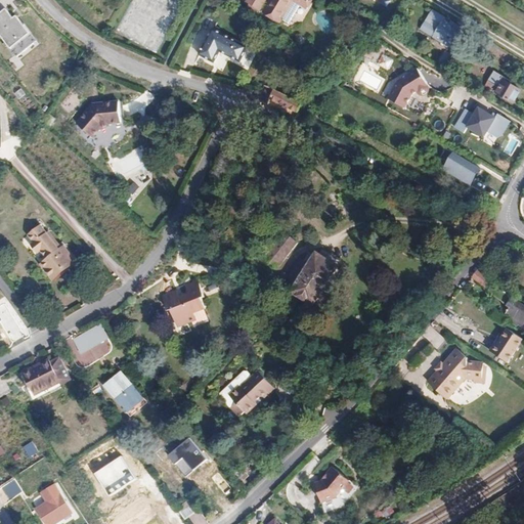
[(248,0),(246,3),(259,11),(266,0),(248,0)]
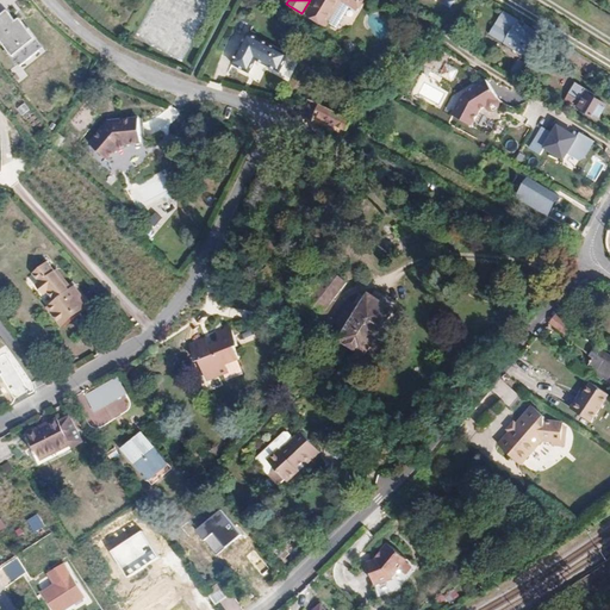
[(366,0),(315,0),(306,16),(327,27),(328,25),(343,1),(359,10),(360,11),(366,0)]
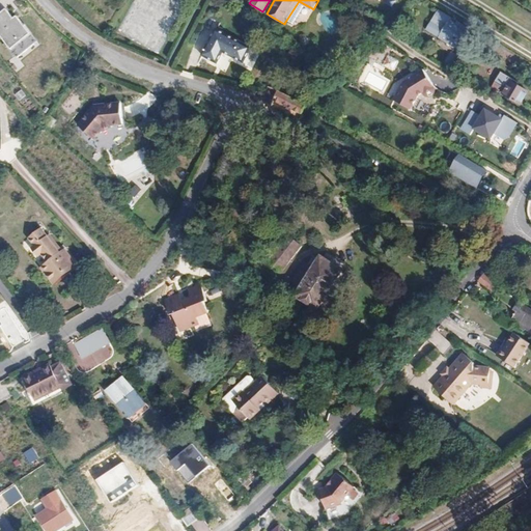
[(300,11),(307,16),(312,8),(299,1),(285,22),(291,26),(300,11)]
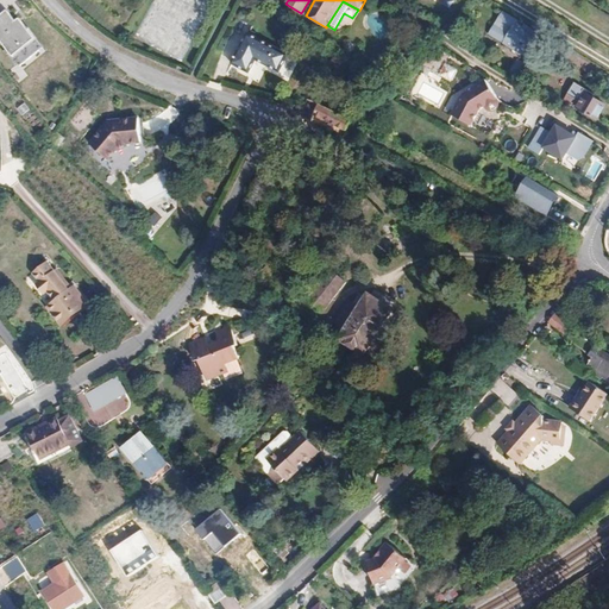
[(0,42),(12,57),(36,38),(10,6),(0,13),(0,42)]
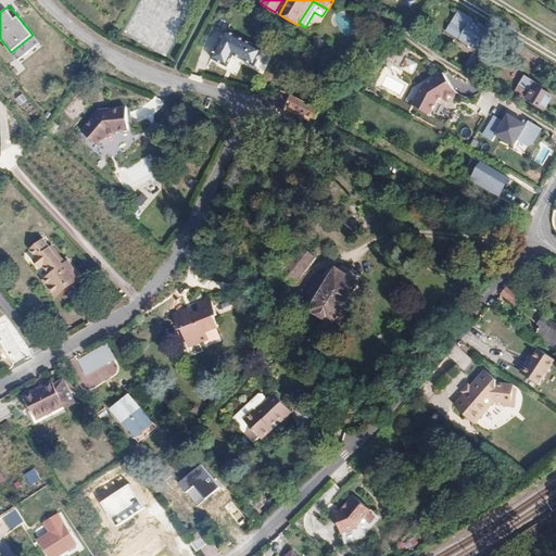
[(487,34),(470,23),(472,19),(457,9),(445,28),(477,49),(487,34)]
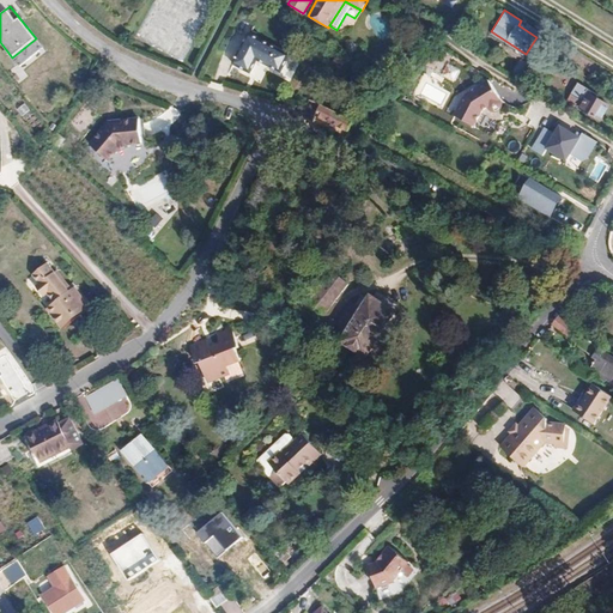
[(259,71),(268,54),(250,43),(232,73),(250,84),(254,78),(259,71)]
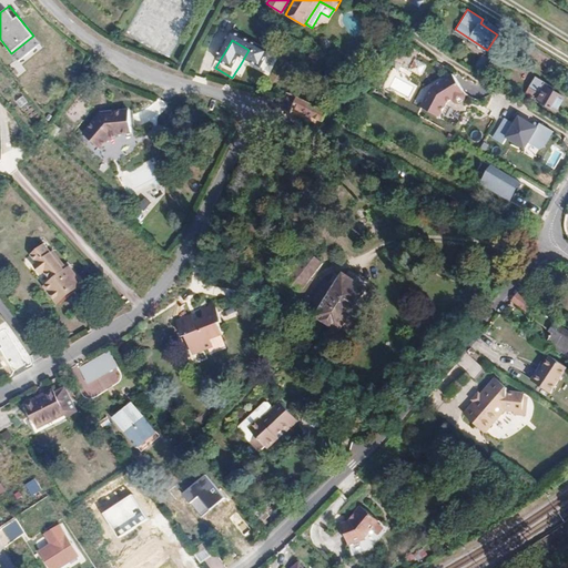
[(249,50),(240,66),(261,78),(270,62),(249,50)]
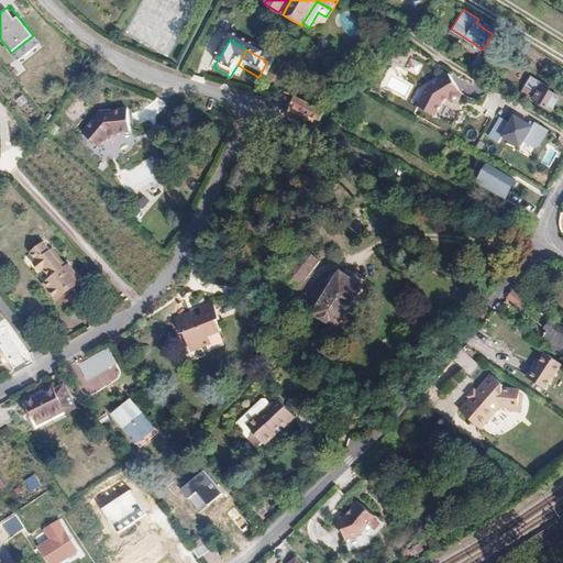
[(479,73),(488,59),(479,54),(471,68),(479,73)]
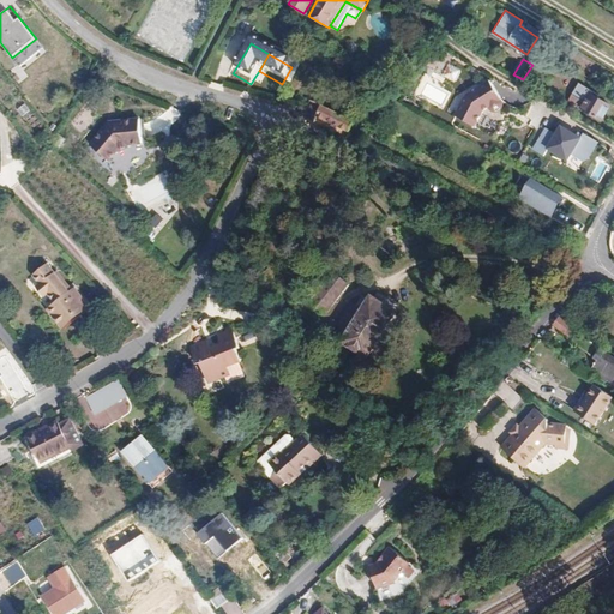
[(451,64),(444,77),(455,83),(462,70),(451,64)]
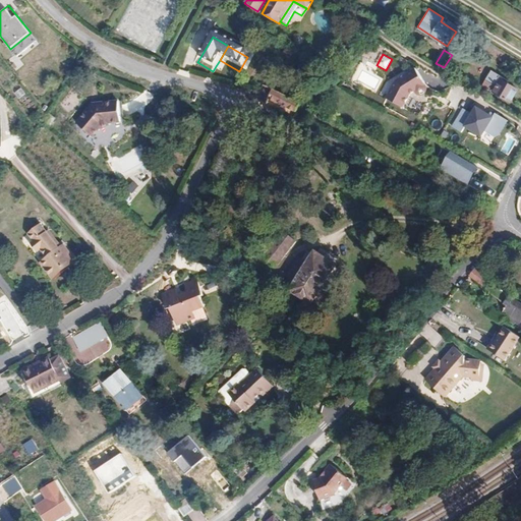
[(427,84),(416,67),(397,79),(386,99),(402,108),(411,93),(415,92),(416,93),(418,94),(420,94),(422,94),(424,93),(425,92),(426,90),(427,89),(427,87),(427,84)]
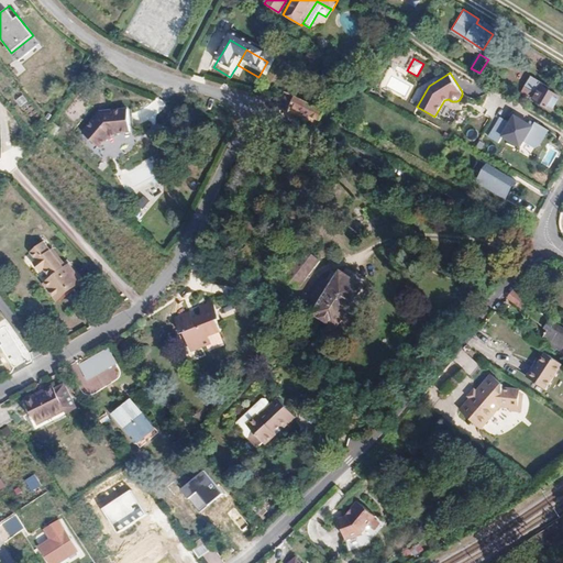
[(542,84),(533,77),(523,92),(553,113),(562,99),(542,86),(542,84)]
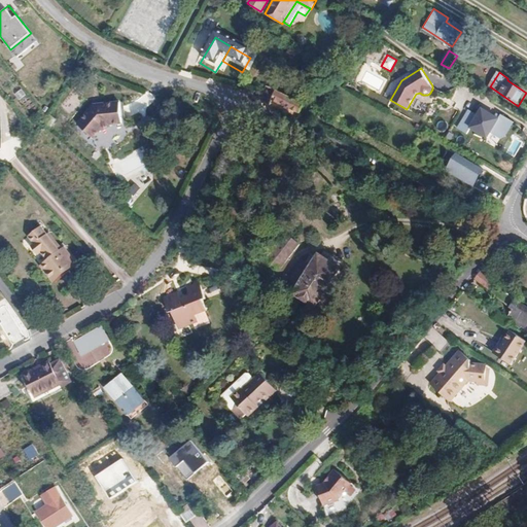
[(14,97),(25,103),(30,95),(20,89),(14,97)]
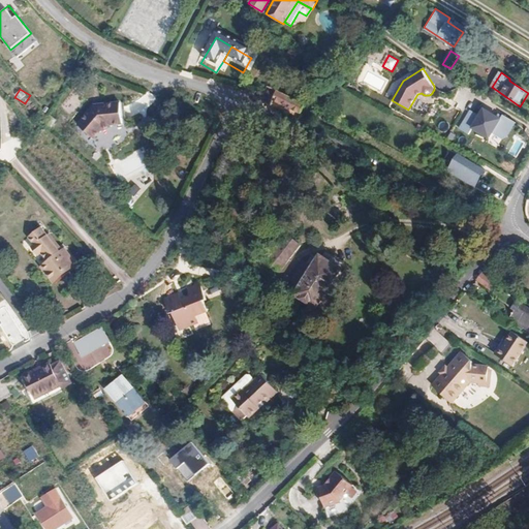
[(279,104),(307,117),(311,107),(275,89),(267,104),(276,110),(279,104)]
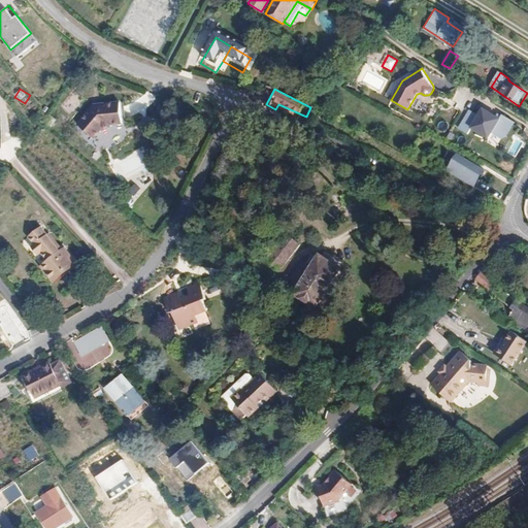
[(77,125),(93,139),(101,130),(106,128),(111,125),(123,124),(121,102),(102,104),(102,105),(100,106),(92,110),(91,111),(90,111),(77,125)]
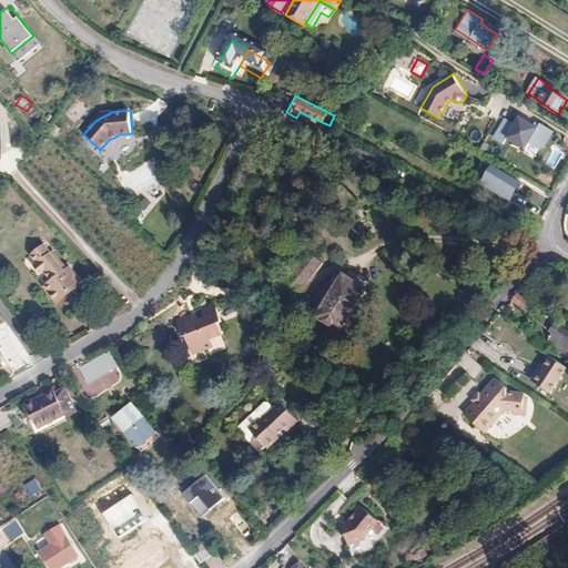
[(539,127),(518,115),(514,123),(506,138),(507,139),(526,149),(529,143),(539,127)]
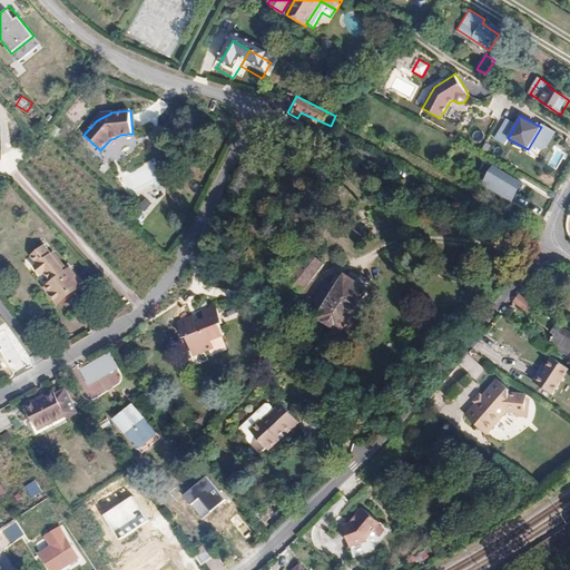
[(508,138),(516,124),(505,118),(494,138),(505,145),(509,139),(508,138)]
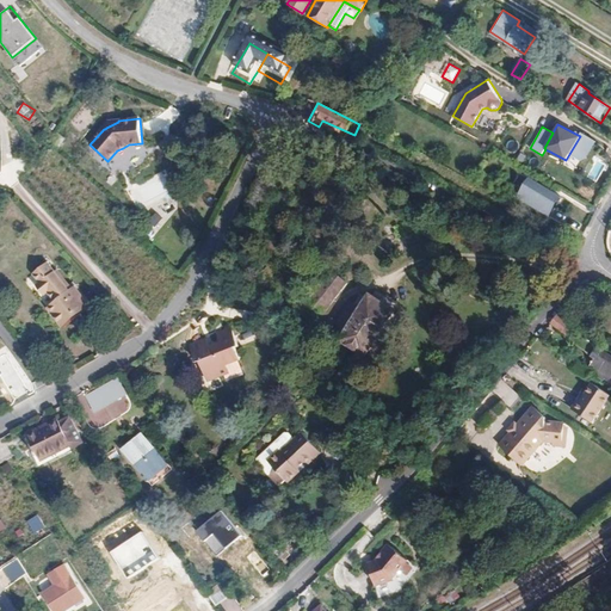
[(582,133),(580,136),(569,154),(581,160),(587,159),(597,141),(582,133)]
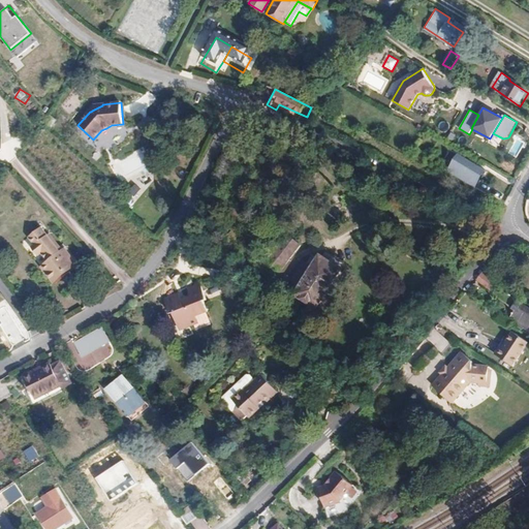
[(120,132),(111,135),(113,143),(122,139),(120,132)]
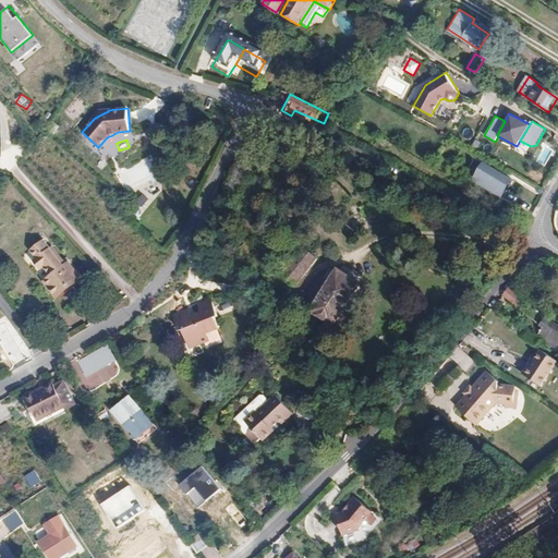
[(122,173),(133,191),(159,173),(148,156),(122,173)]
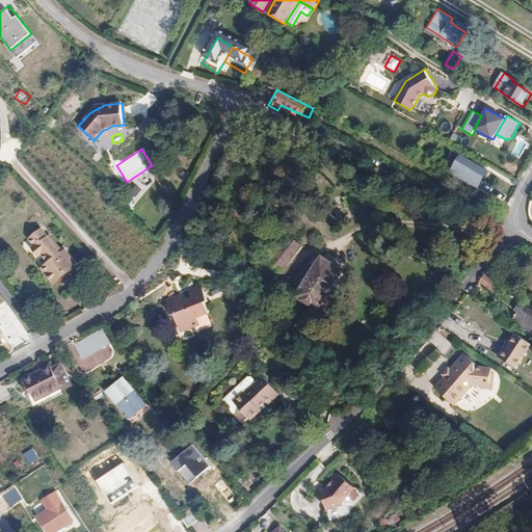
[(491,168),(460,154),(451,175),(482,189),(491,168)]
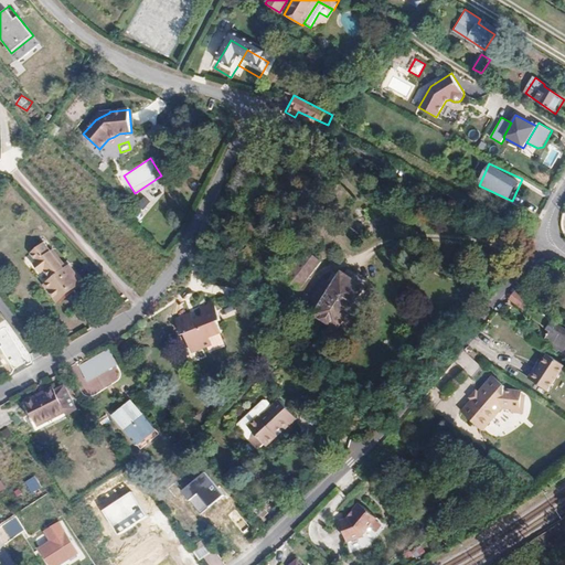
[(65,296),(82,283),(67,265),(65,266),(63,267),(50,252),(43,244),(32,253),(52,279),(34,294),(46,310),(65,296)]
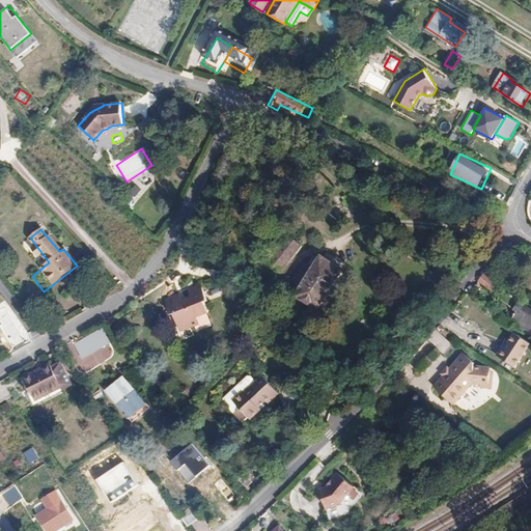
[(61,250),(50,235),(47,236),(59,251),(61,250)]
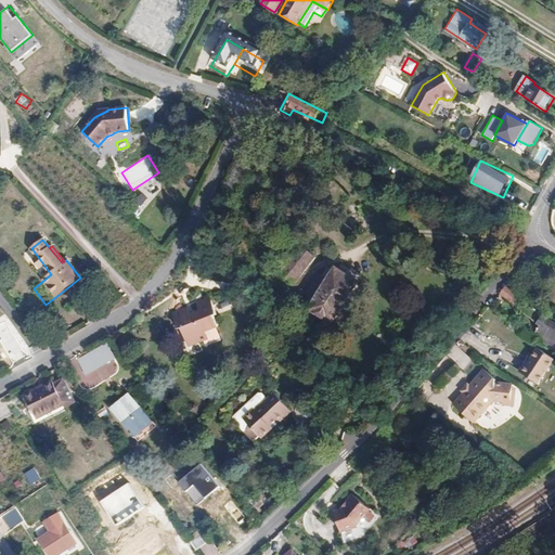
[(294,284),(314,257),(300,246),(279,273),(294,284)]
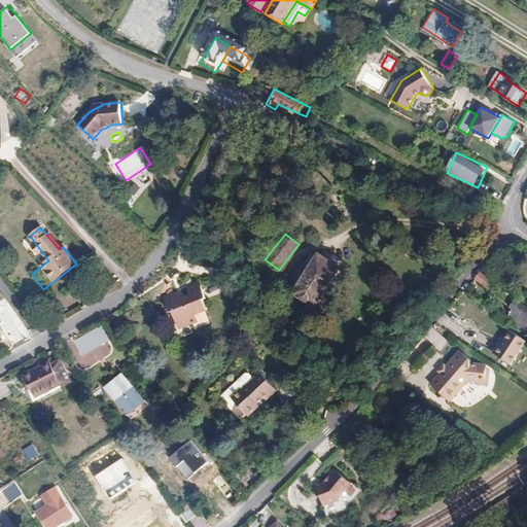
[(457,241),(449,251),(455,256),(459,252),(464,246),(457,241)]
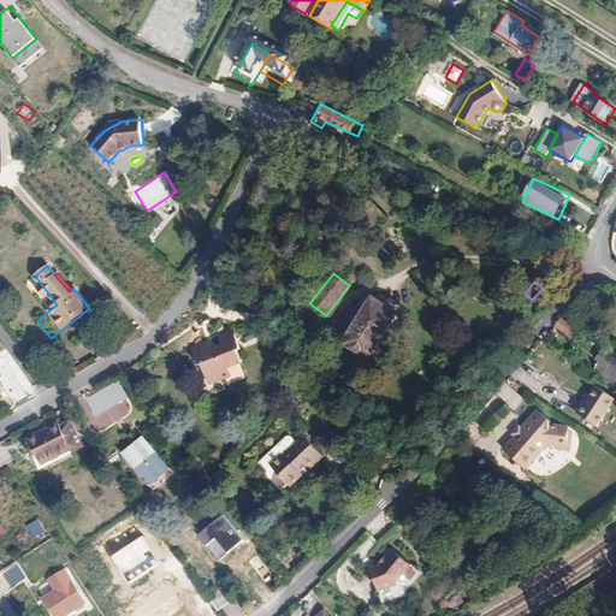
[(369,359),(398,313),(373,297),(365,312),(354,304),(345,318),(356,324),(350,333),(344,329),(339,336),(345,341),(344,343),(369,359)]
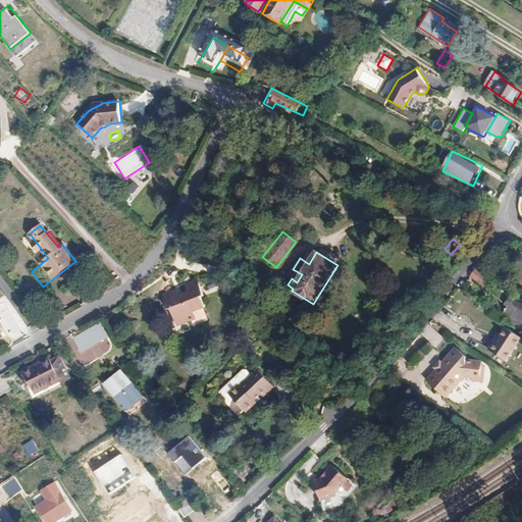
[(293,269),(289,276),(292,278),(297,282),(302,274),(293,269)]
